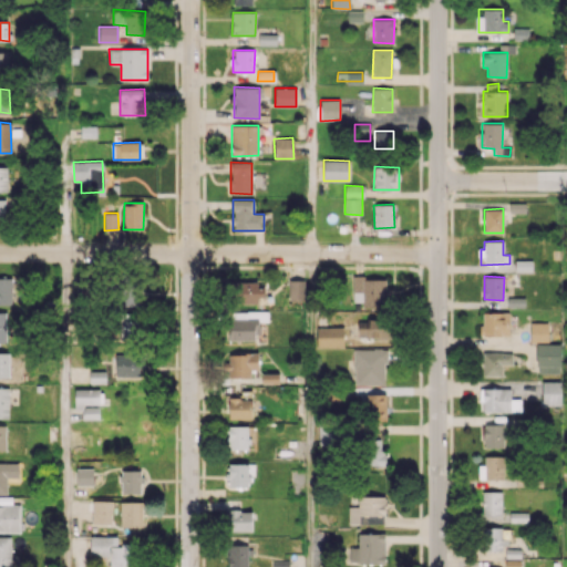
[(0,305),(11,306),(12,278),(0,277),(0,305)]
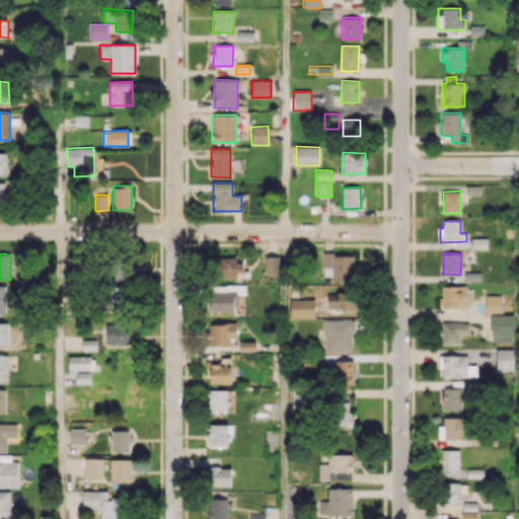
[(323,276),(331,277),(330,281),(355,281),(355,254),(323,254),(323,276)]
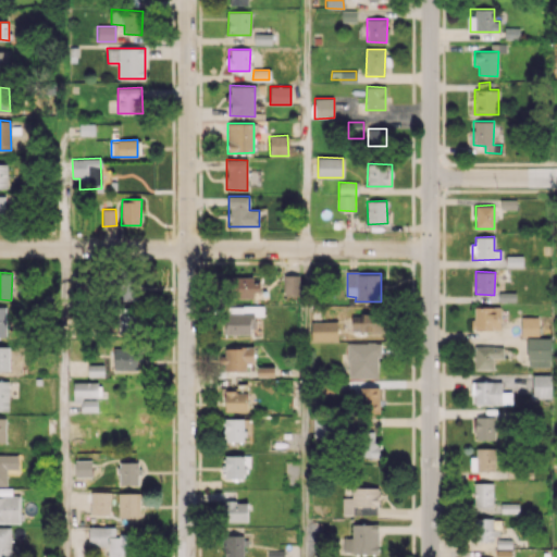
[(284,295),(298,295),(297,274),(284,275),(284,295)]
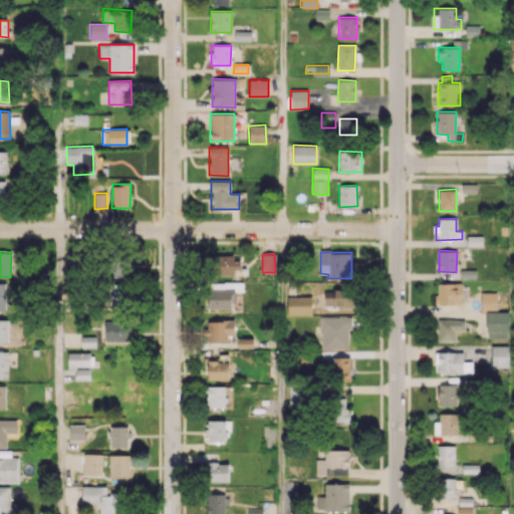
[(208,257),(208,273),(240,273),(240,256),(208,257)]
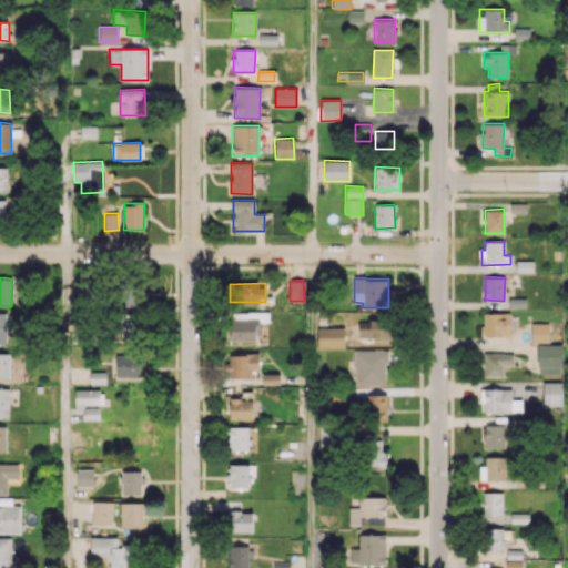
[(109,306),(139,306),(138,284),(109,285),(109,306)]
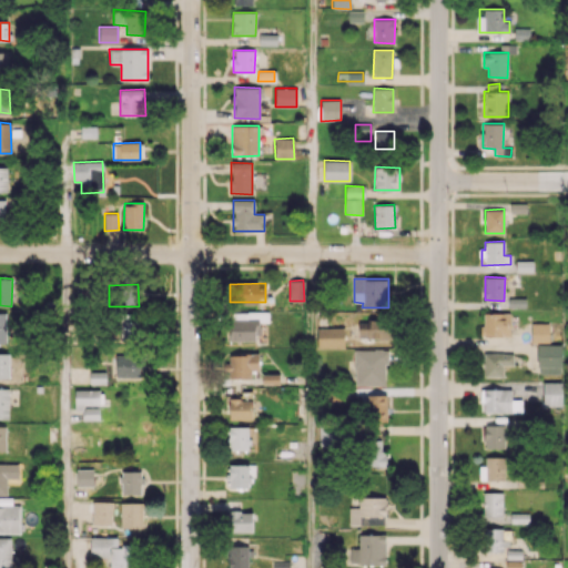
[(269,322),(267,312),(231,313),(231,341),(260,341),(259,322),(269,322)]
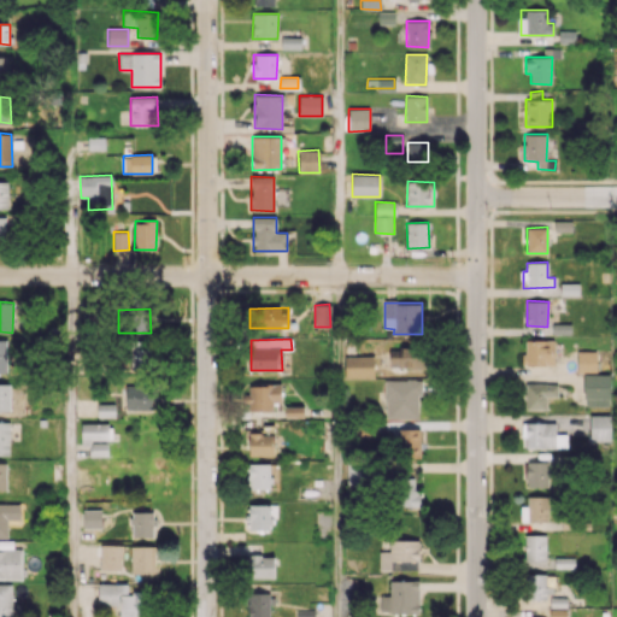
[(553,365),(553,340),(523,340),(524,365),(553,365)]
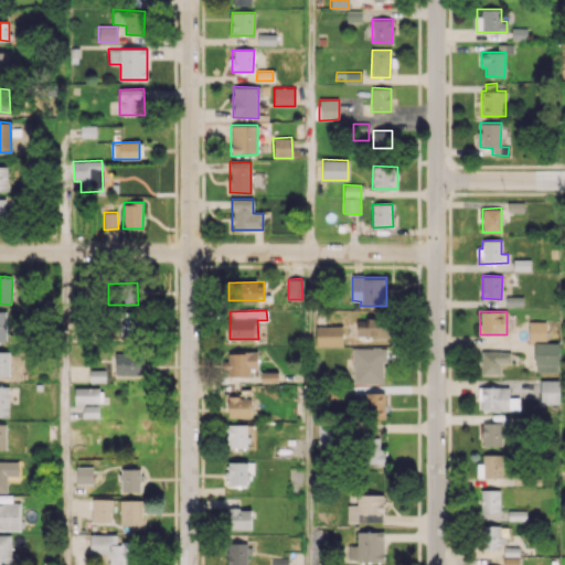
[(118,338),(138,339),(139,313),(119,313),(118,338)]
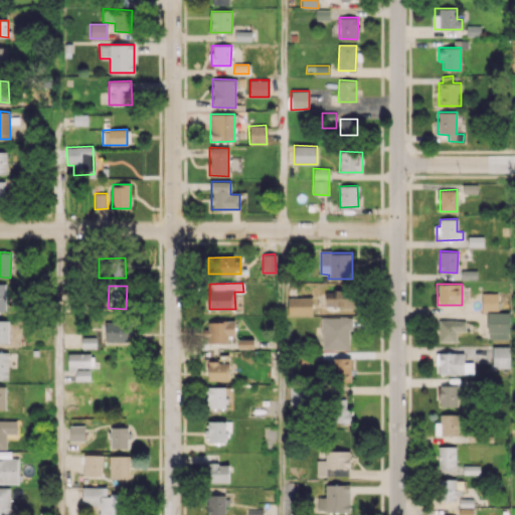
[(325,306),(354,307),(355,291),(325,291),(325,306)]
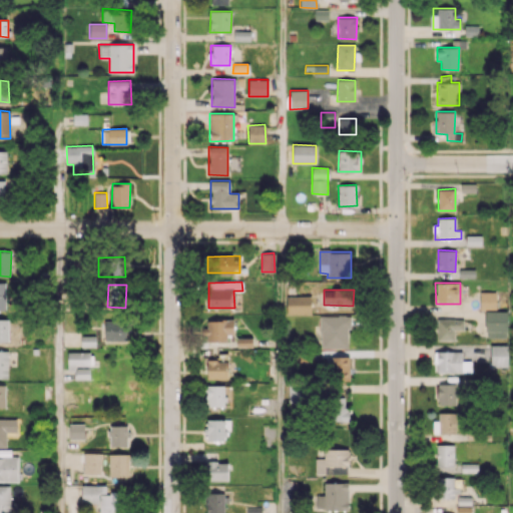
[(495,292),(479,293),(480,309),(496,309),(495,292)]
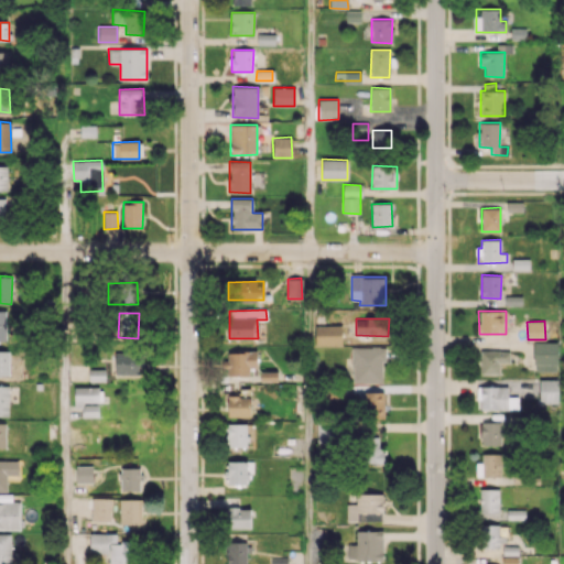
[(342,345),(342,325),(315,325),(315,345),(342,345)]
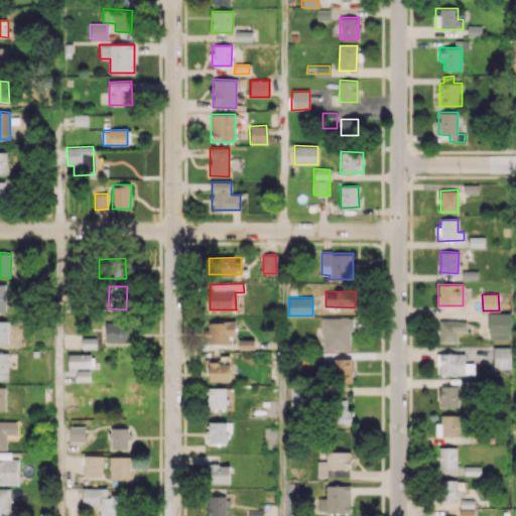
[(510,313),(489,312),(488,340),(509,340),(510,313)]
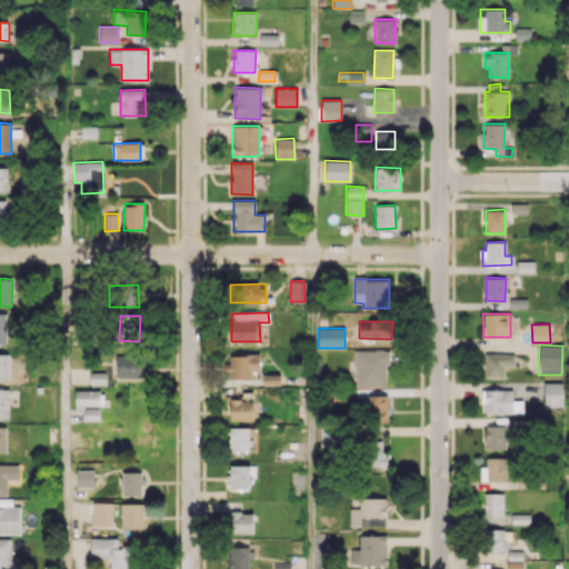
[(355,351),(356,387),(387,386),(387,350),(355,351)]
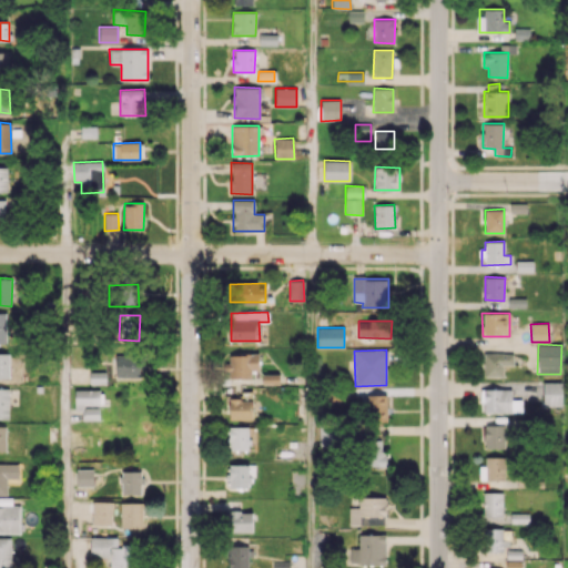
[(0,377),(9,378),(9,354),(0,353),(0,377)]
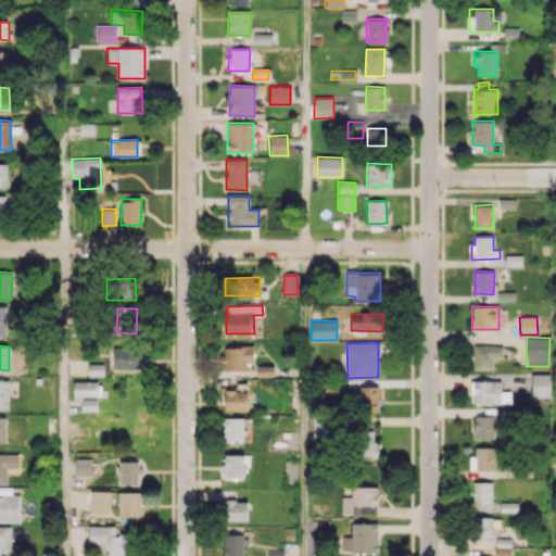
[(474,368),(492,369),(492,357),(502,357),(502,346),(474,345),(474,368)]
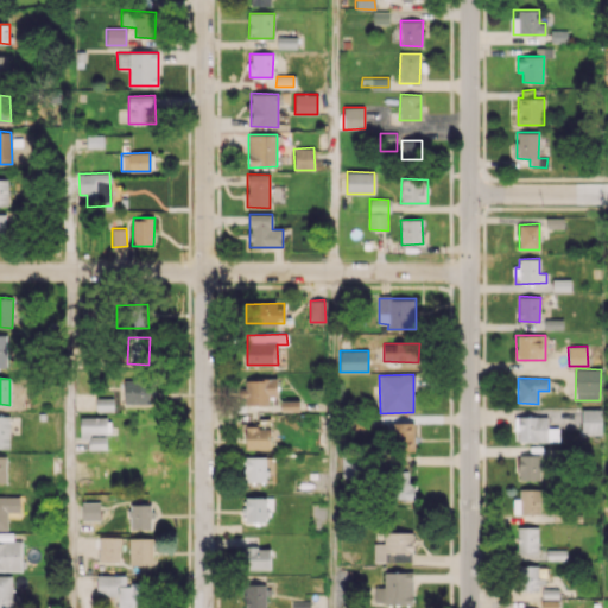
[(125,404),(151,404),(150,379),(124,380),(125,404)]
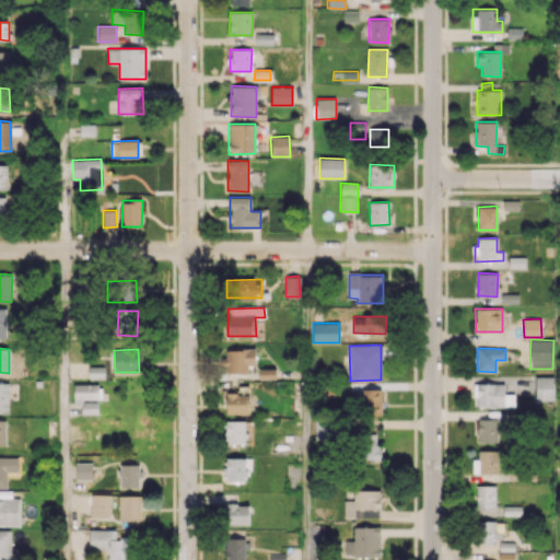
[(254,349),(225,349),(225,373),(247,373),(247,365),(255,365),(254,349)]
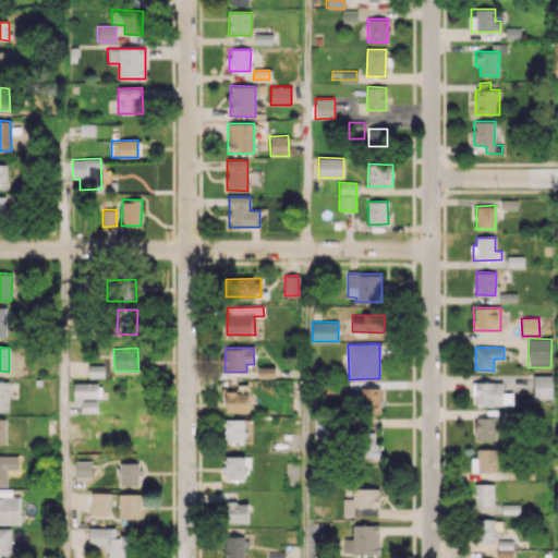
[(533,398),(552,398),(552,375),(533,375),(533,398)]
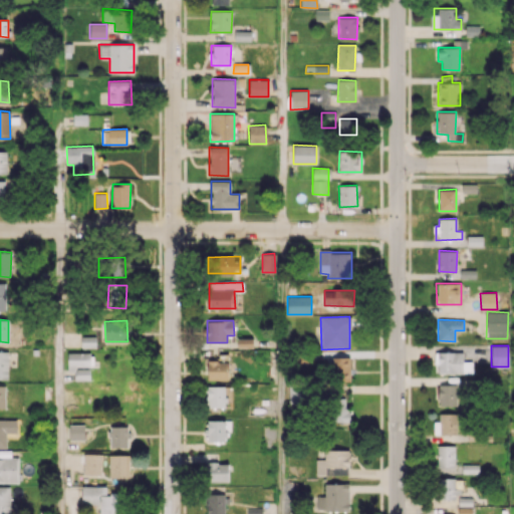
[(0,378),(7,379),(8,351),(0,350),(0,378)]
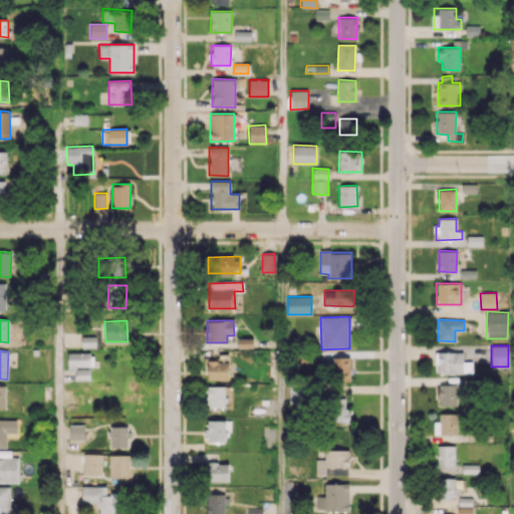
[(91,352),(67,353),(67,367),(92,367),(91,352)]
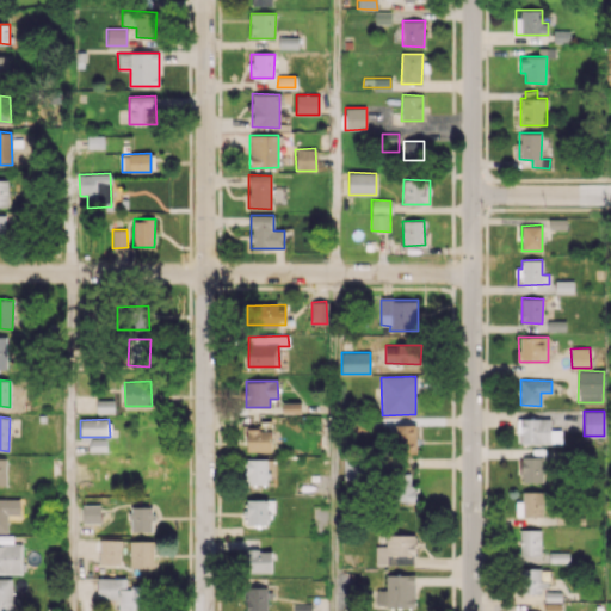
[(550,419),(518,419),(518,443),(561,444),(561,430),(550,430),(550,419)]
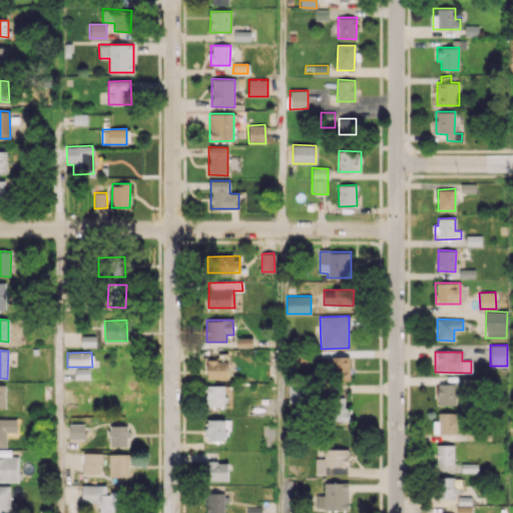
[(350,357),(331,356),(331,381),(349,381),(350,357)]
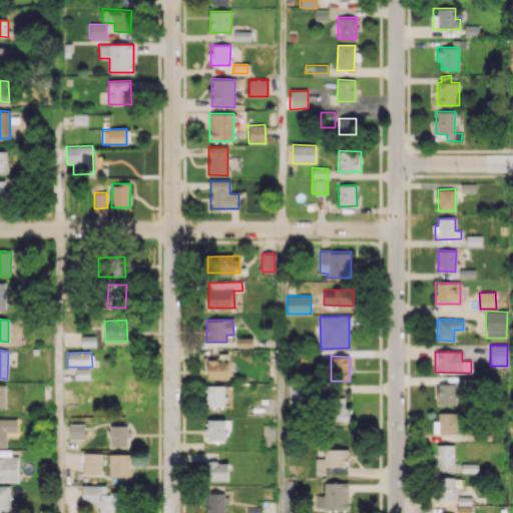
[(207,379),(227,379),(227,360),(207,360),(207,379)]
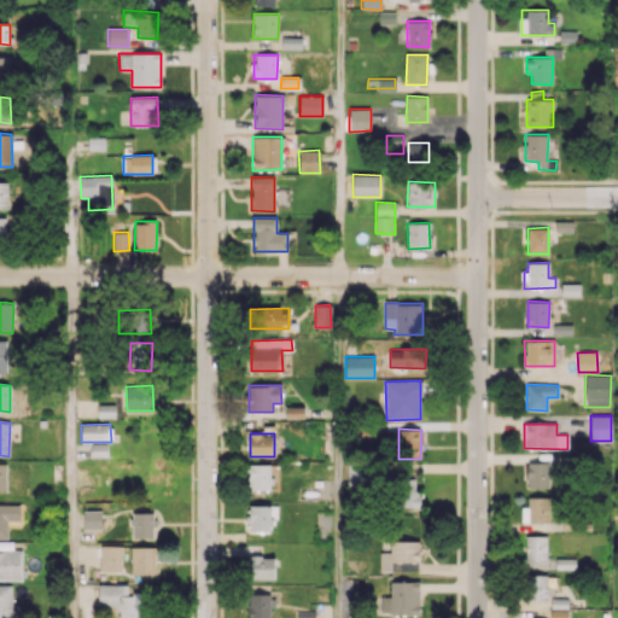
[(108,456),(108,441),(91,441),(91,458),(108,456)]
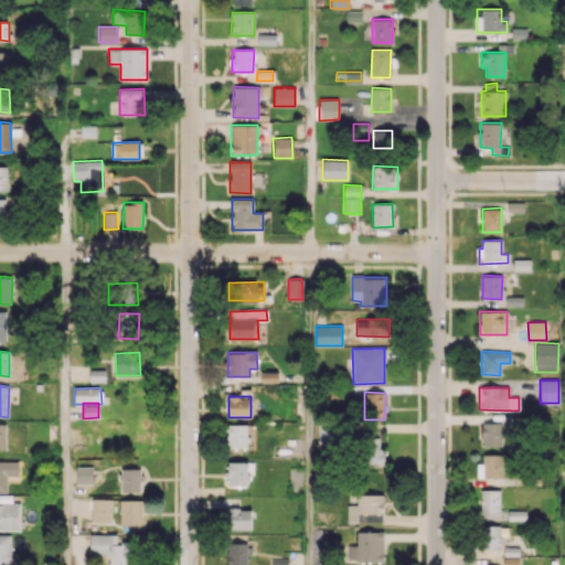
[(317,443),(337,443),(337,423),(318,423),(317,443)]
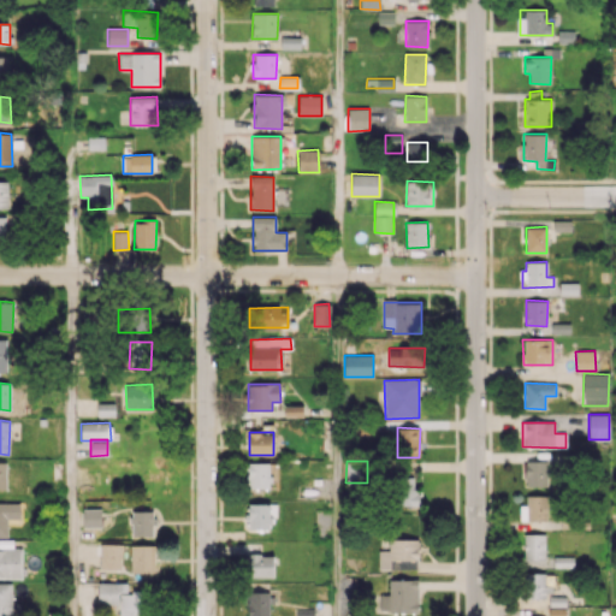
[(526,486),(548,486),(548,461),(526,461),(526,486)]
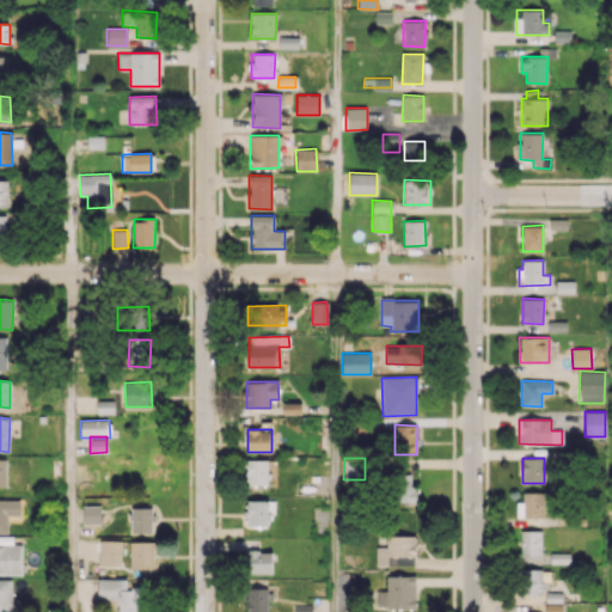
[(269,459),(246,459),(246,484),(269,485),(269,459)]
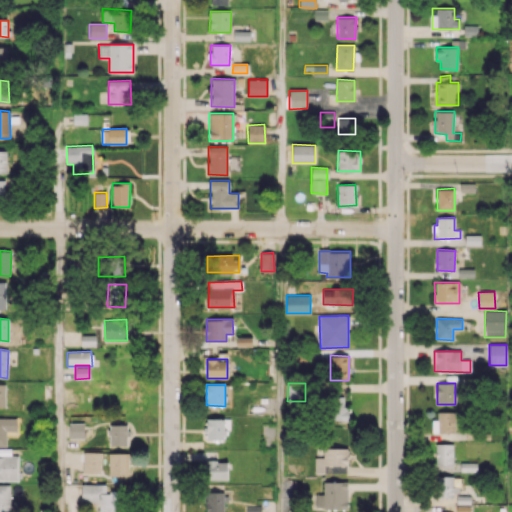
[(345,396),(327,397),(328,421),(346,420),(345,396)]
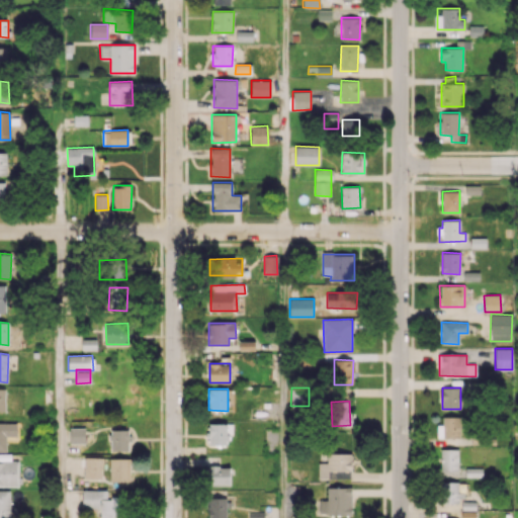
[(460,417),(442,417),(442,425),(437,425),(437,437),(460,438),(460,417)]
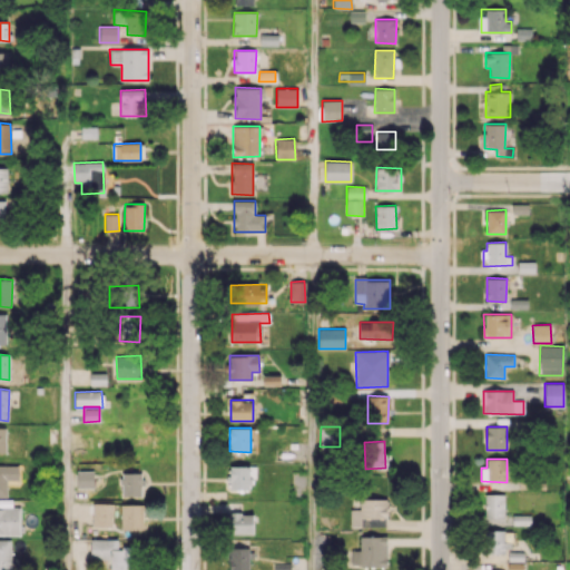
[(0,497),(7,497),(8,480),(19,481),(19,465),(0,464),(0,497)]
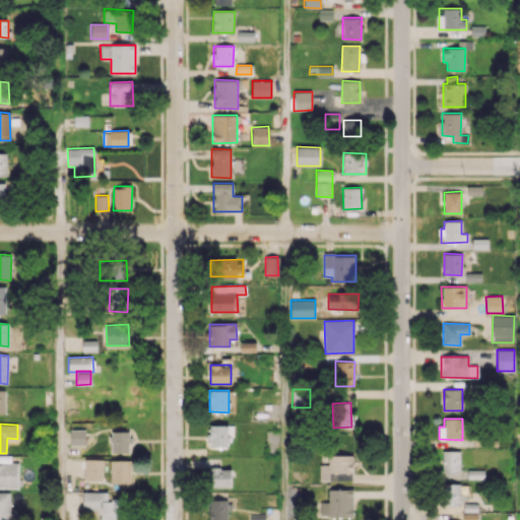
[(232,425),(208,425),(208,446),(231,447),(232,425)]
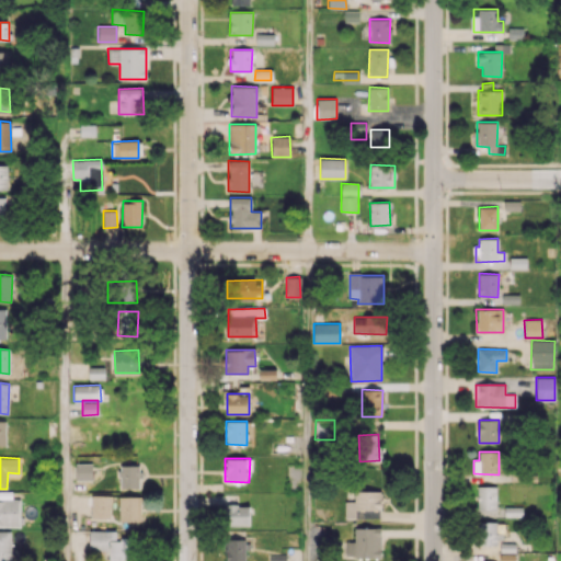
[(92,480),(91,464),(76,464),(76,480),(92,480)]
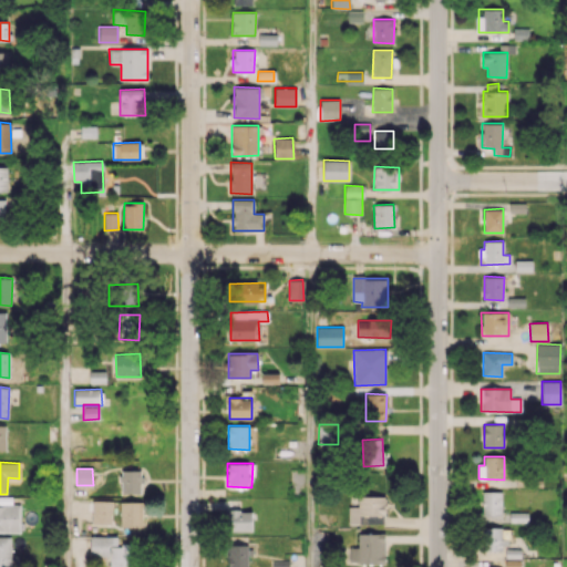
[(121,494),(141,493),(141,470),(121,471),(121,494)]
